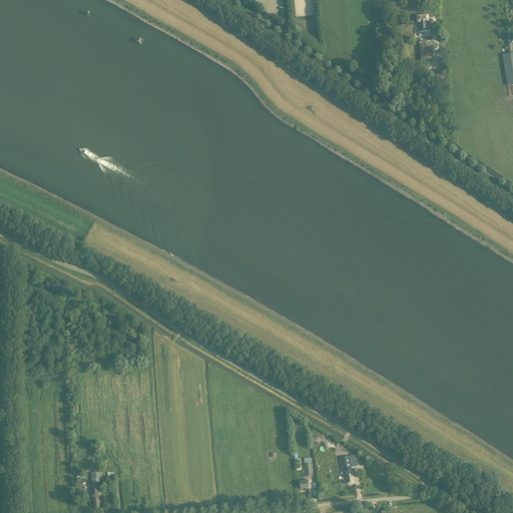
[(418,23),(419,23),(419,32),(429,31),(429,23),(428,16),(417,17),(418,23)]
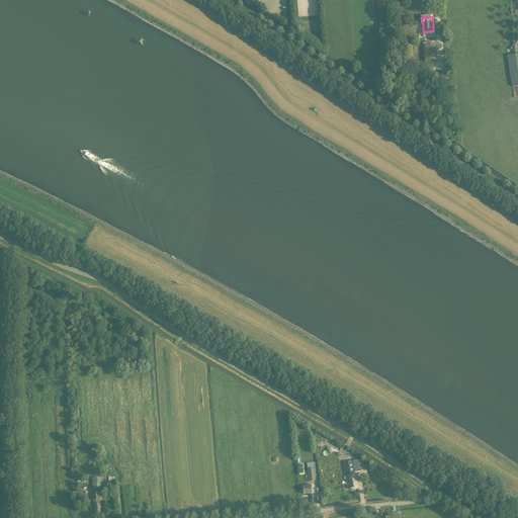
[(437,62),(435,42),(423,44),(425,63),(437,62)]
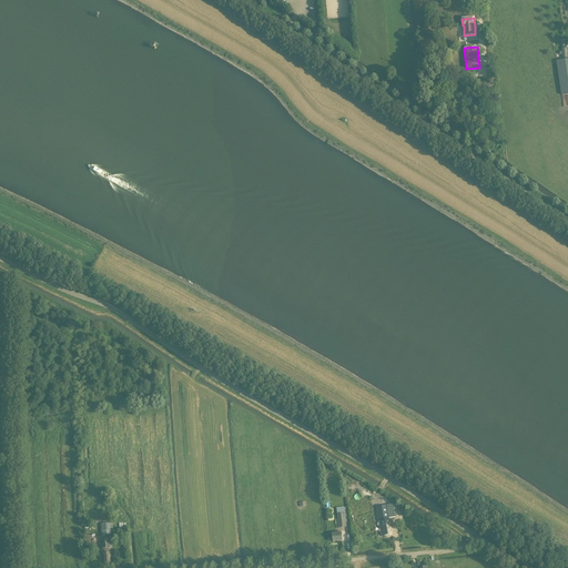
[(561,95),(567,93),(567,59),(556,61),(561,95)]
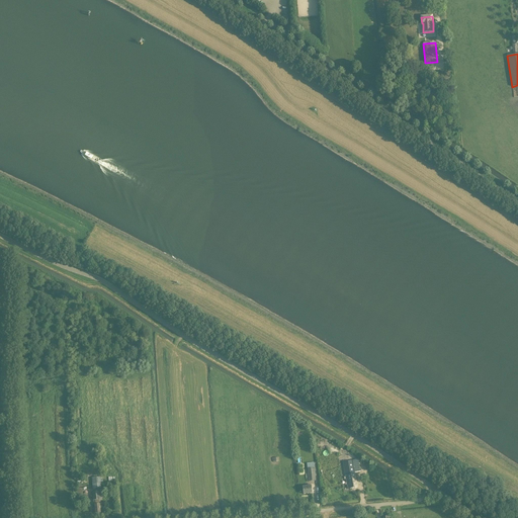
[(355,473),(361,471),(358,459),(343,462),(345,477),(347,486),(349,486),(350,489),(357,488),(355,475),(355,473)]
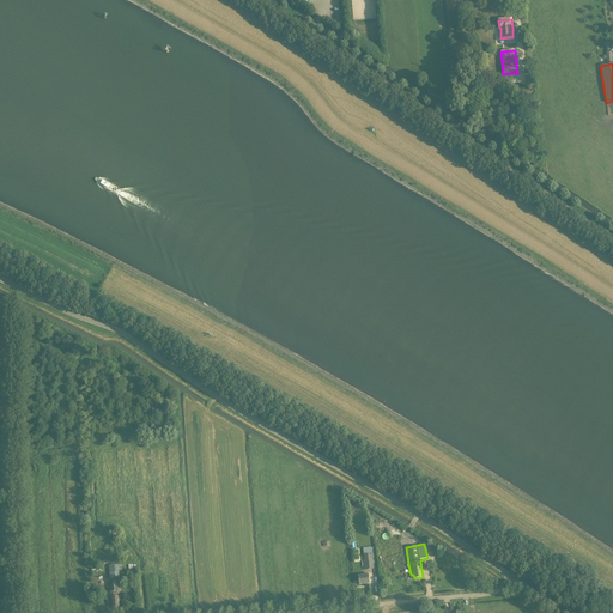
[(371,547),(363,548),(364,556),(363,556),(365,570),(374,570),(372,554),(371,547)]
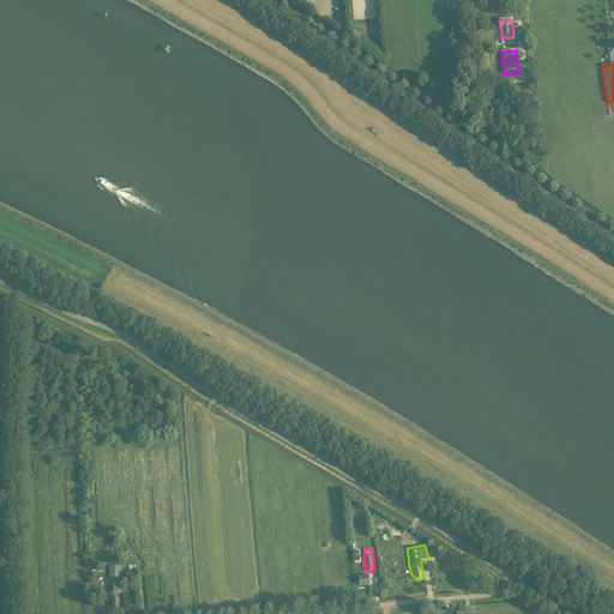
[(120,578),(120,575),(122,575),(121,566),(108,566),(109,579),(120,578)]
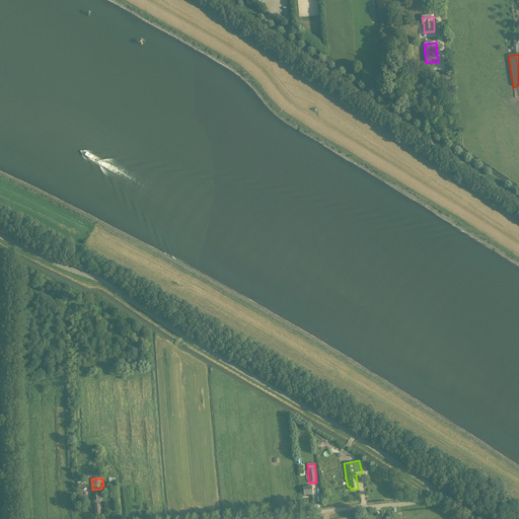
[(311,487),(311,486),(308,486),(308,488),(303,488),(304,496),(312,495),(312,487),(311,487)]
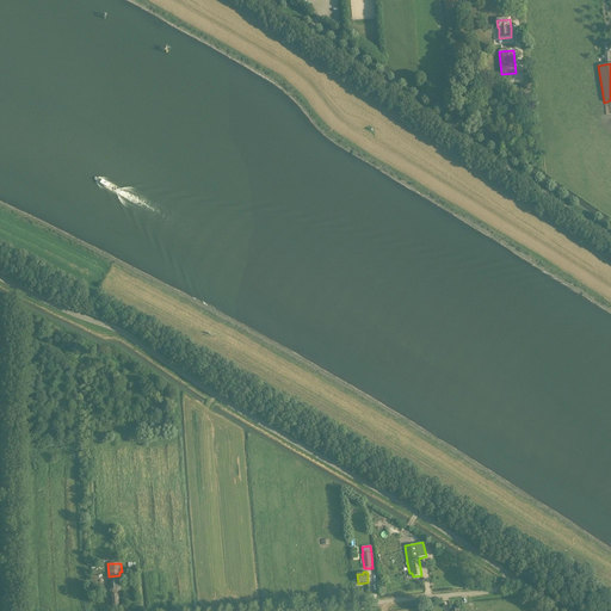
[(118,597),(117,594),(121,594),(119,586),(119,580),(109,581),(109,585),(110,596),(111,606),(118,605),(122,605),(121,597),(118,597)]
